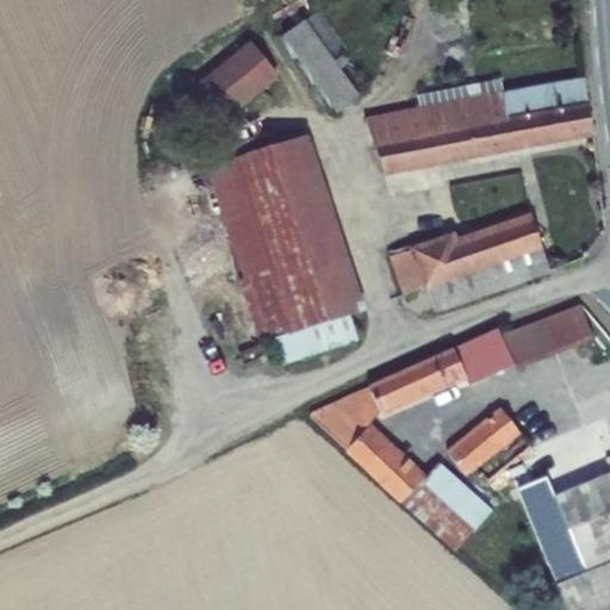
[(305,19),(281,36),(337,113),(360,98),(340,69),(348,63),(342,54),(335,61),(305,19)]
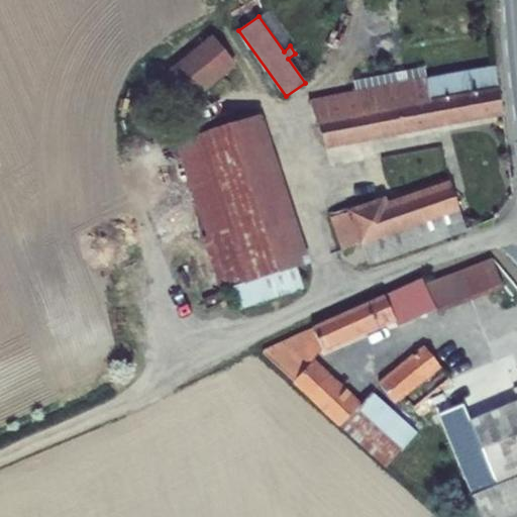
[(211,35),(161,75),(174,92),(185,108),(236,66),(211,35)]
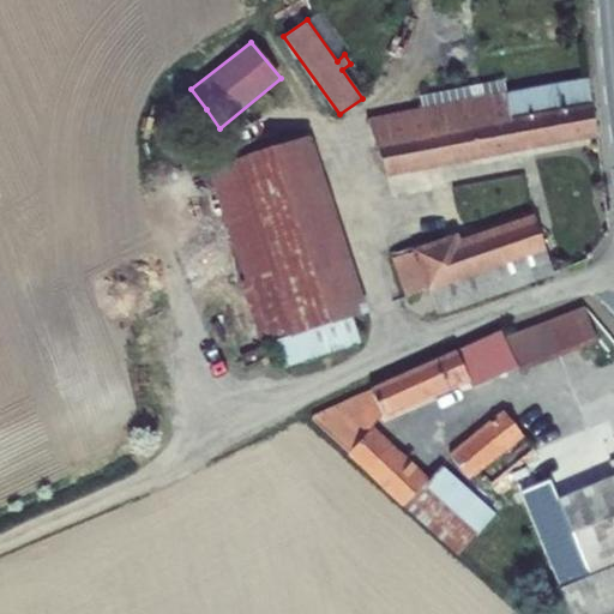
[(422,106),(423,107),(369,118),(377,156),(381,155),(386,176),(596,139),(585,78),(422,106)]
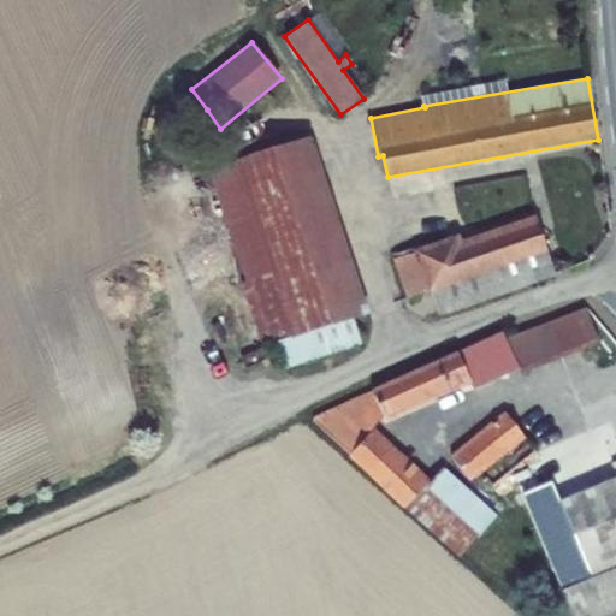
[(265,344),(279,341),(353,318),(371,313),(315,138),(209,172),(265,344)]
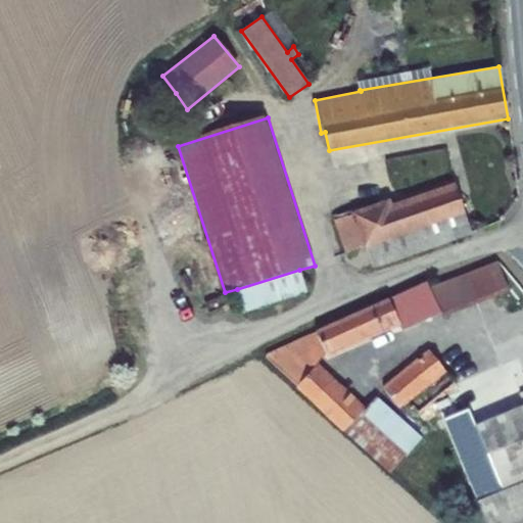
[(372,269),(471,234),(454,183),(392,203),(390,198),(349,211),(350,215),(334,220),(344,251),(363,246),(372,269)]
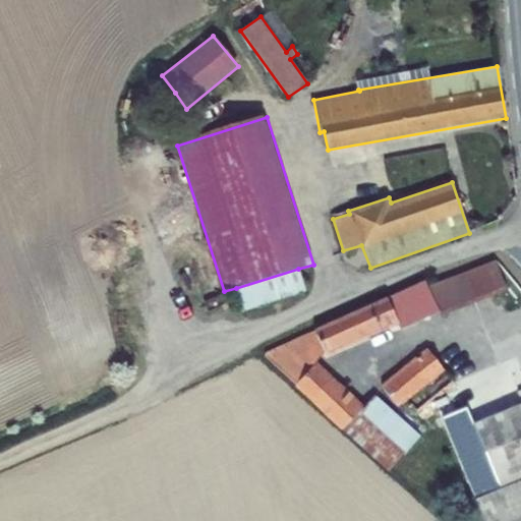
[(496,261),(427,287),(439,311),(442,315),(504,292),(496,271),(502,268),(496,261)]
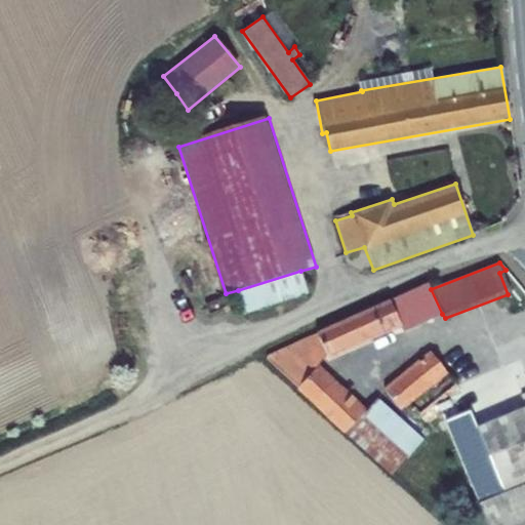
[(245,313),(307,292),(300,271),(239,290),(245,313)]
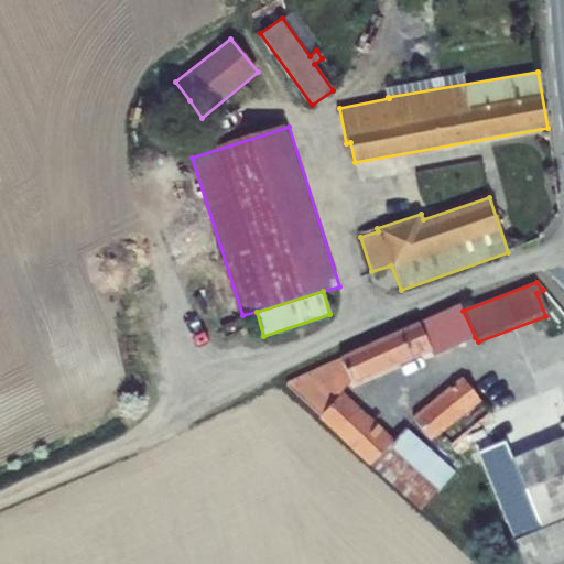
[(463,311),(461,305),(420,322),(419,322),(285,381),(320,416),(318,419),(368,467),(370,466),(394,438),(343,391),(349,381),(351,386),(430,351),(432,356),(475,337),(463,311)]
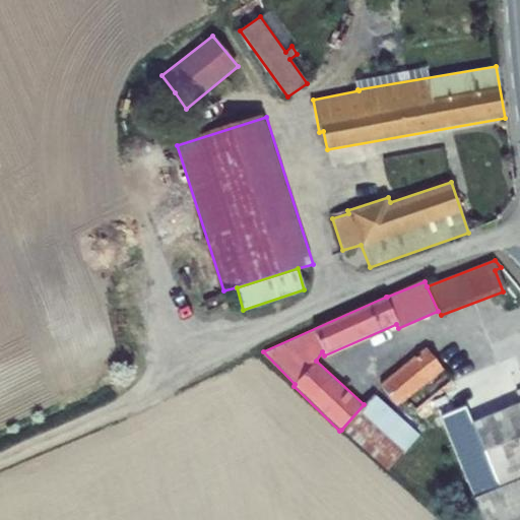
[(426,346),(379,385),(394,404),(404,396),(416,411),(454,381),(426,346)]
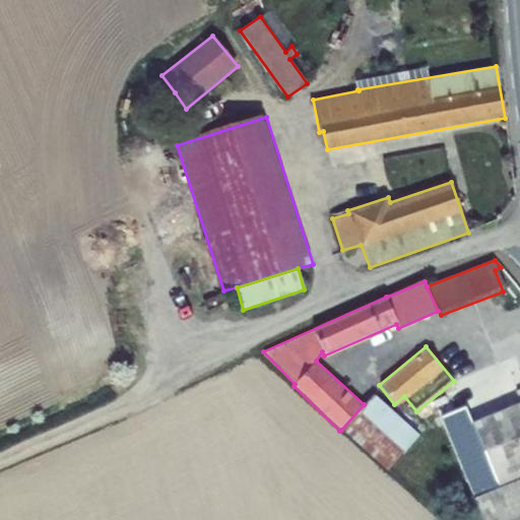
[(438,415),(481,519),(519,519),(519,387),(514,390),(519,400),(519,402),(471,424),(463,405),(438,415)]
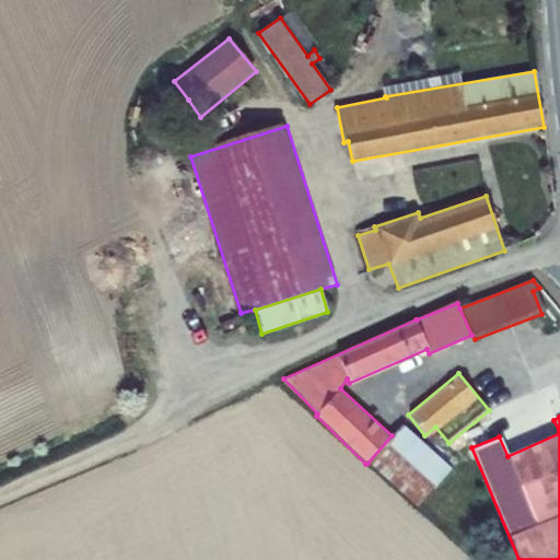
[(392,435),(368,463),(416,505),(451,468),(403,424),(392,435)]
